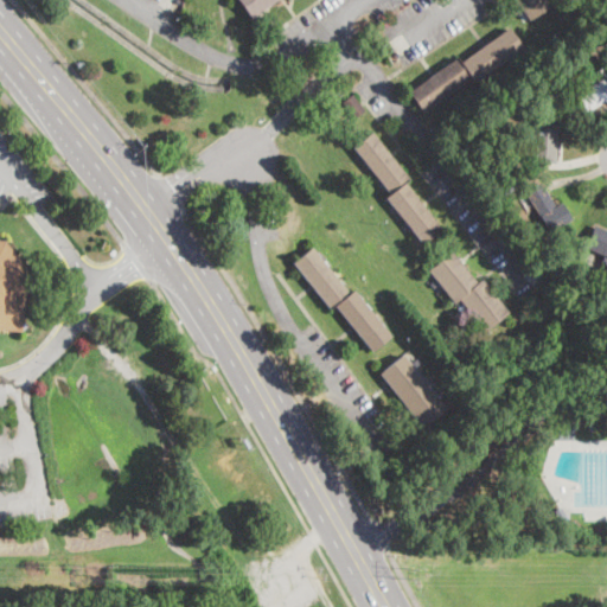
[(278,0),(251,19),(237,0),(278,0)]
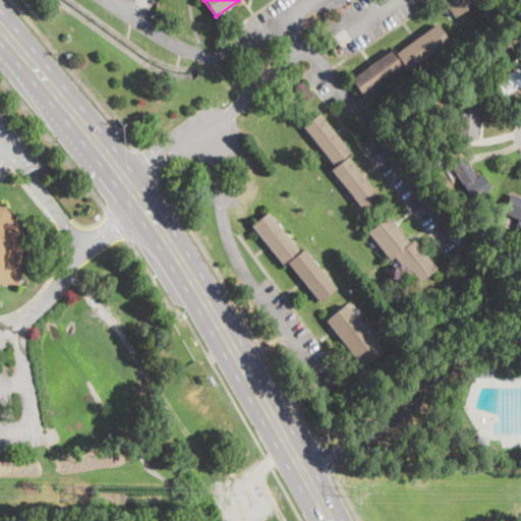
[(473,0),(476,3),(454,18),(442,0),(473,0)]
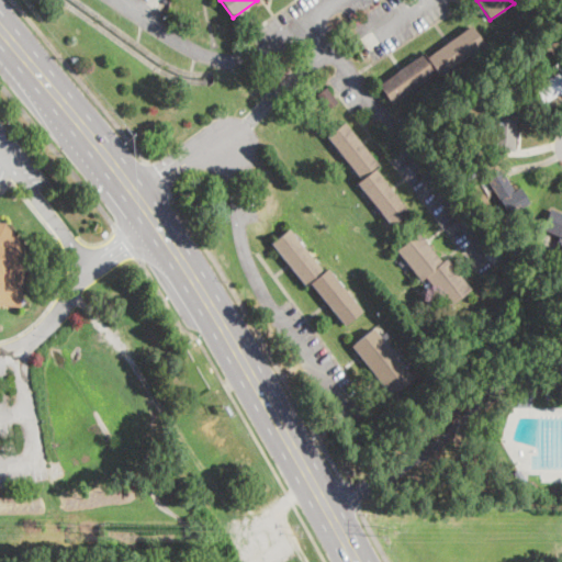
[(483,44),(438,76),(436,72),(392,103),(379,86),(423,54),(426,58),(471,26),(483,44)]
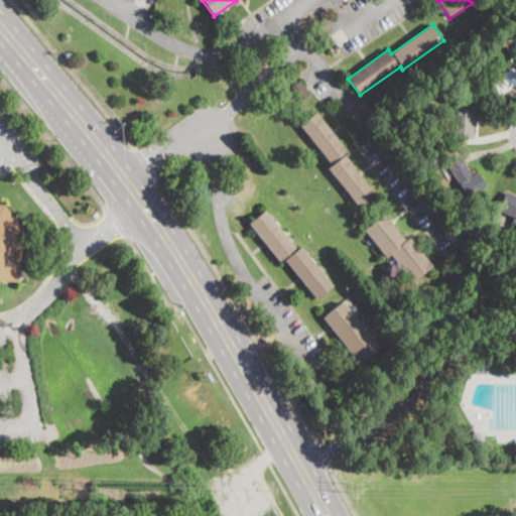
[(515,87),(498,97),(488,80),(511,66),(510,62),(515,59),(515,87)]
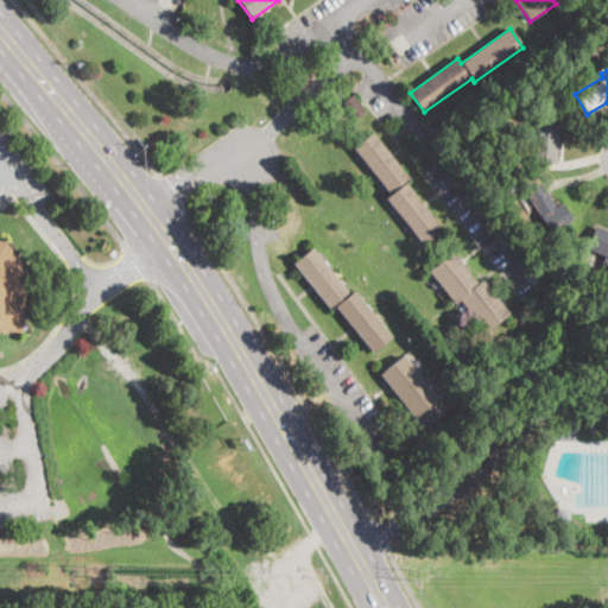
[(366,111),(355,119),(343,103),(354,95),(366,111)]
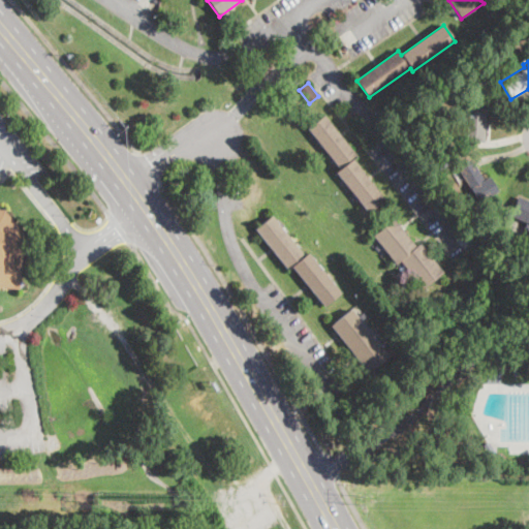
[(486,128),(485,141),(485,143),(459,142),(459,129),(463,129),(464,104),(487,105),(486,128)]
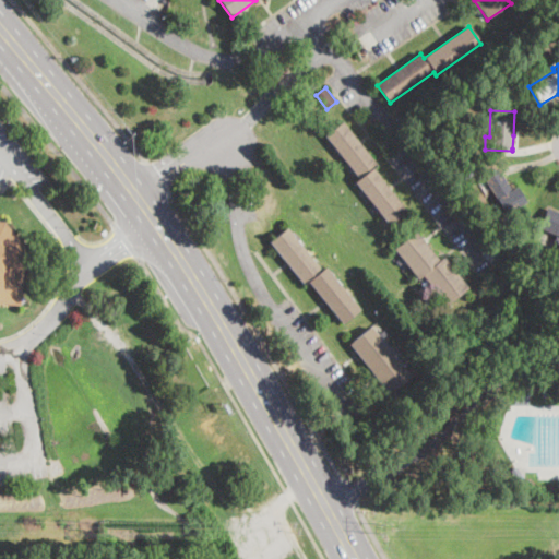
[(407,211),(390,225),(355,181),(359,178),(325,135),(343,121),(376,164),(371,167),(407,211)]
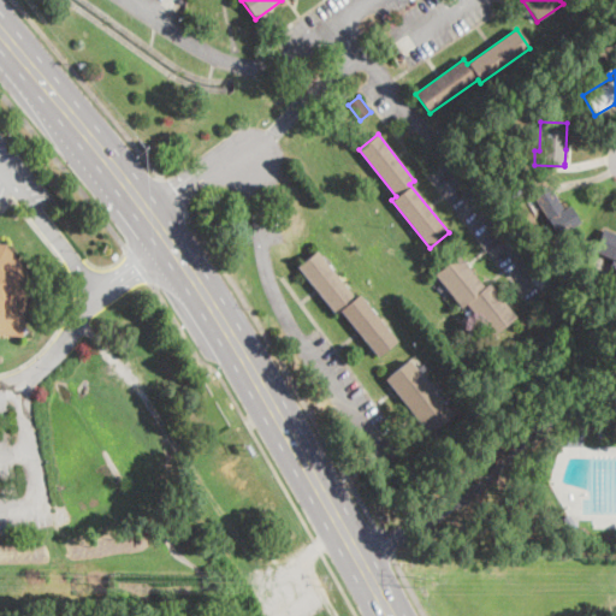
[(555,194),(564,209),(570,206),(580,223),(554,238),(544,223),(549,220),(533,195),(550,184),(555,194)]
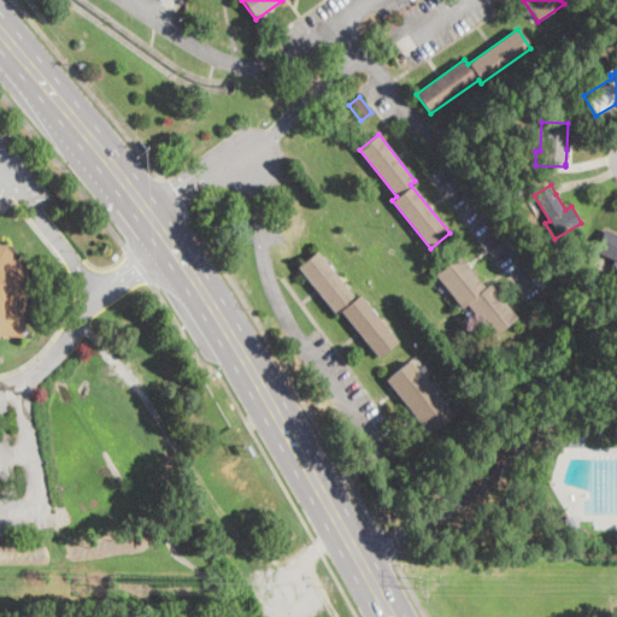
[(616,260),(595,252),(604,229),(616,234),(616,260)]
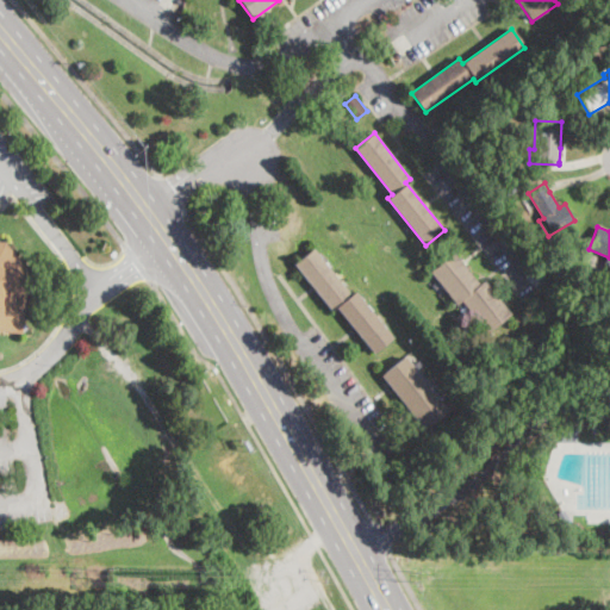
[(0,242),(5,243),(27,272),(23,323),(26,328),(22,331),(22,334),(0,330),(0,242)]
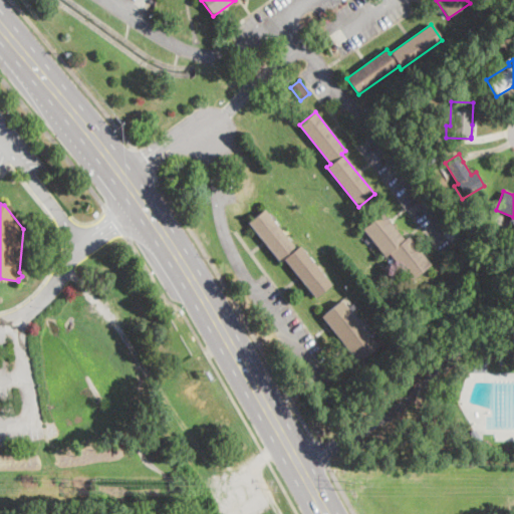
[(265,210),(296,248),(299,245),(331,285),(315,297),(284,258),(280,261),(248,223),(265,210)]
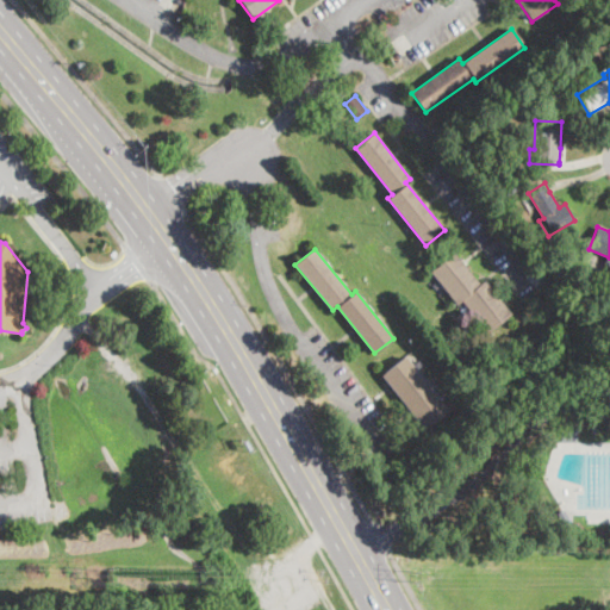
[(480,285),(485,281),(511,313),(487,332),(461,300),(456,304),(430,272),(454,253),(480,285)]
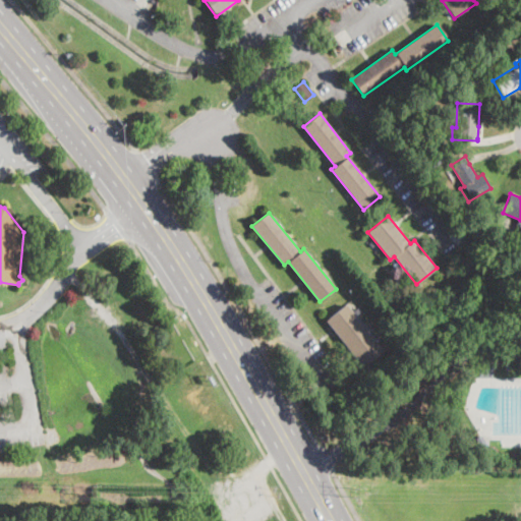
[(384,351),(363,367),(326,321),(346,304),(384,351)]
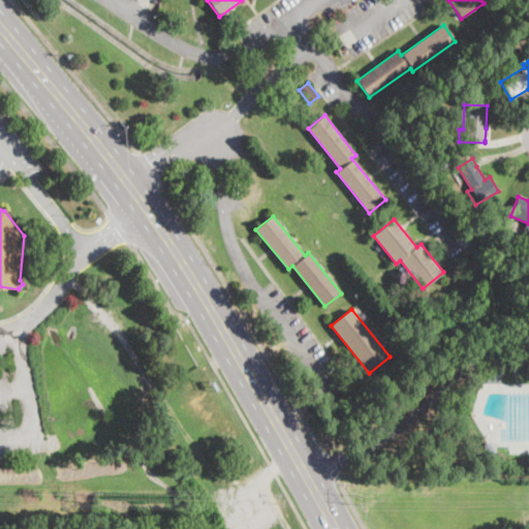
[(501,382),(487,382),(487,370),(501,370),(501,382)]
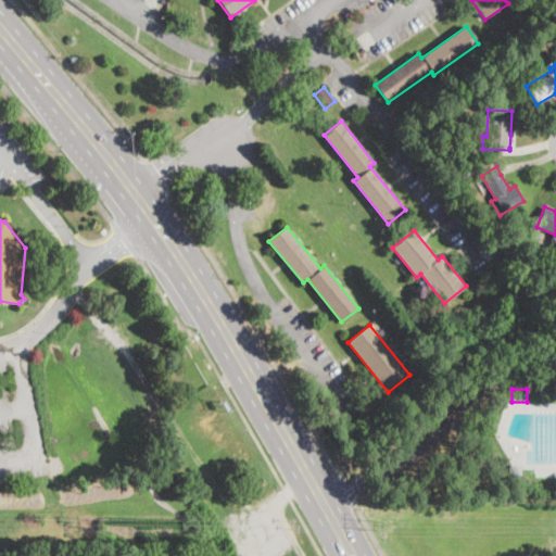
[(520,474),(515,477),(508,467),(514,463),(520,474)]
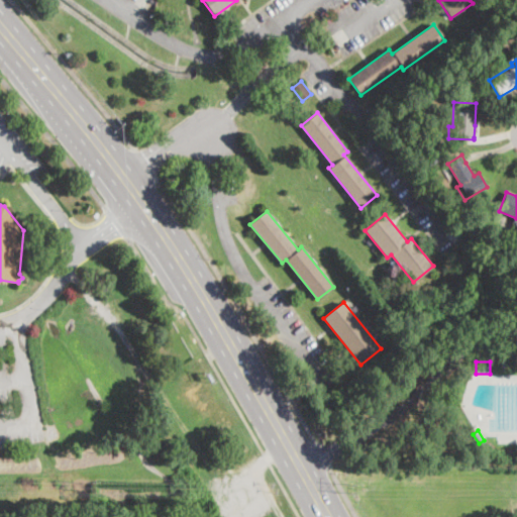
[(506,452),(494,454),(493,448),(505,446),(506,452)]
